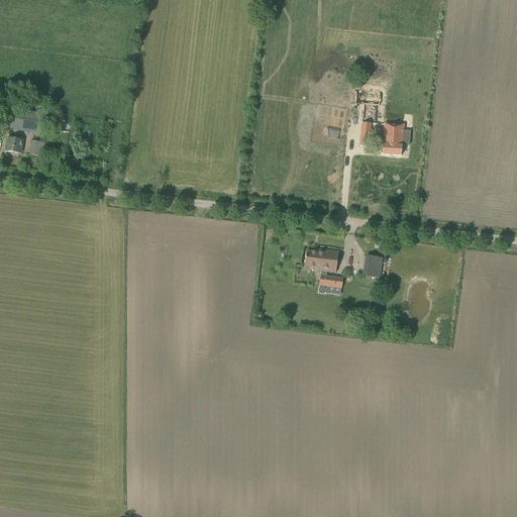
[(356,101),(366,101),(367,83),(357,83),(356,101)]
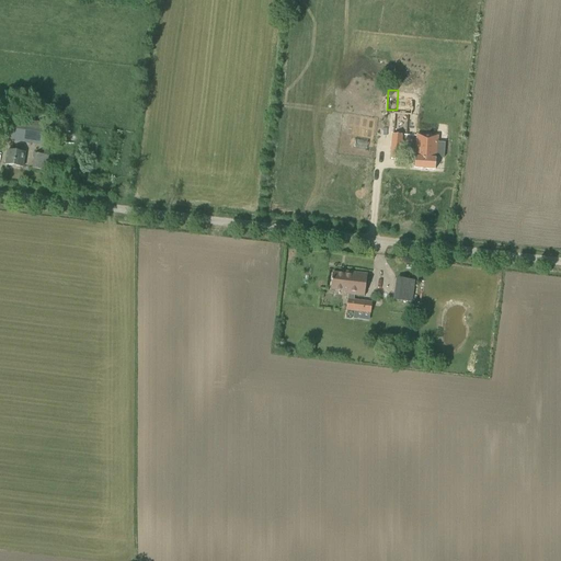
[(398,90),(398,112),(411,112),(412,90),(398,90)]
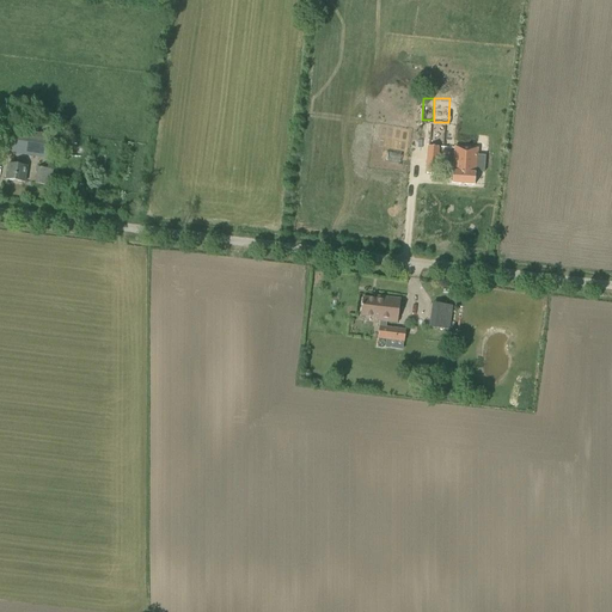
[(55,132),(56,118),(44,117),(44,122),(31,121),(30,127),(55,132)]
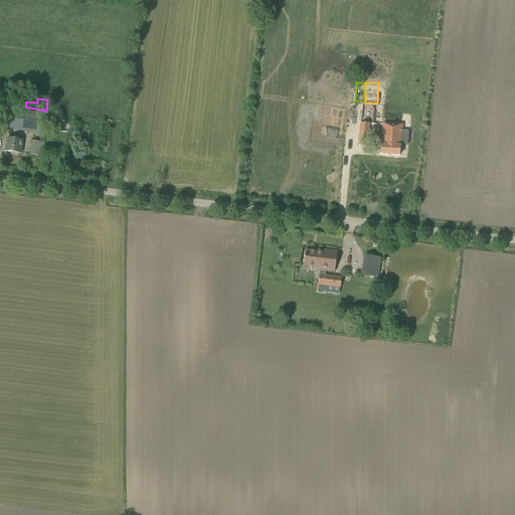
[(0,128),(44,135),(47,115),(0,108),(0,128)]
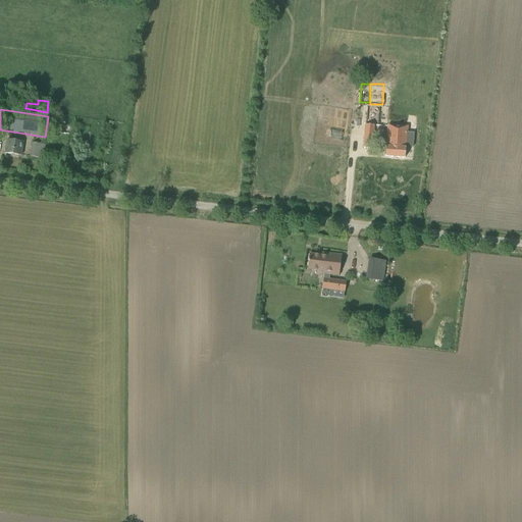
[(374,125),(365,125),(363,148),(372,149),(374,125)]
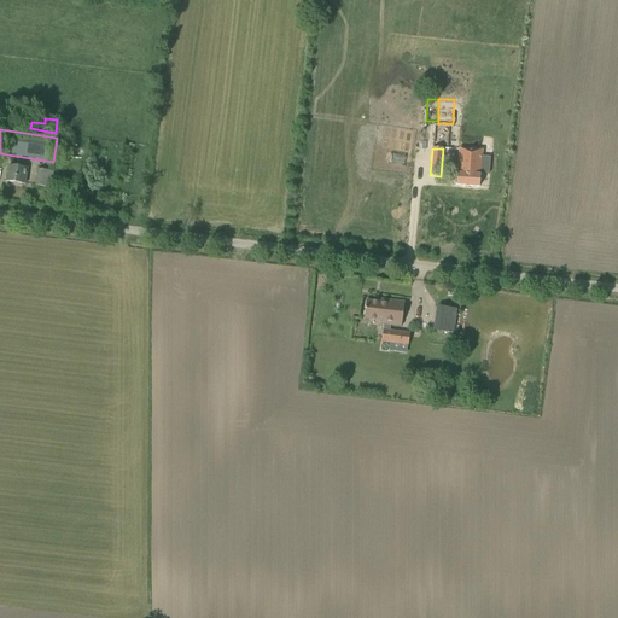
[(481,176),(482,151),(460,150),(458,175),(456,186),(479,188),(481,176)]
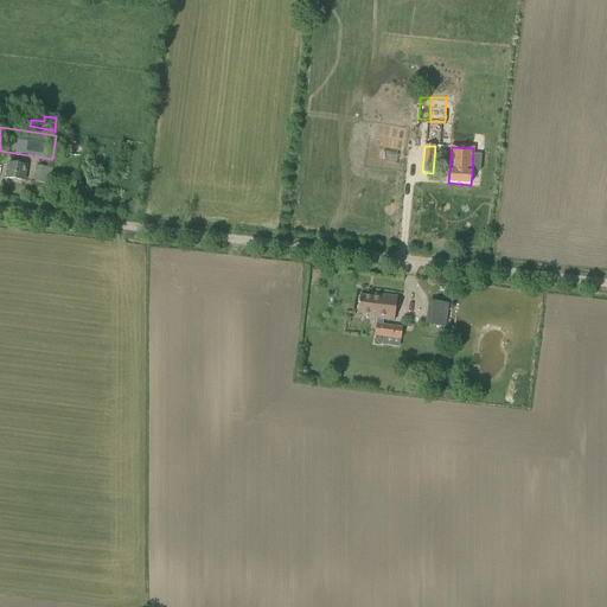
[(20,166),(21,161),(11,160),(10,164),(8,164),(6,179),(24,181),(27,166),(20,166)]
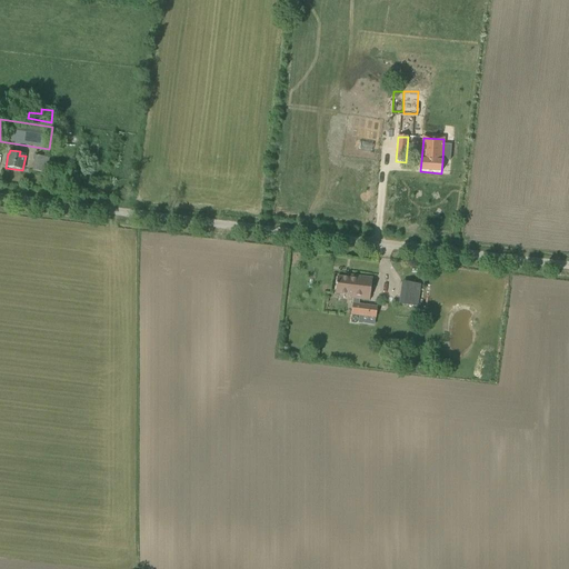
[(47,173),(48,158),(35,156),(32,171),(47,173)]
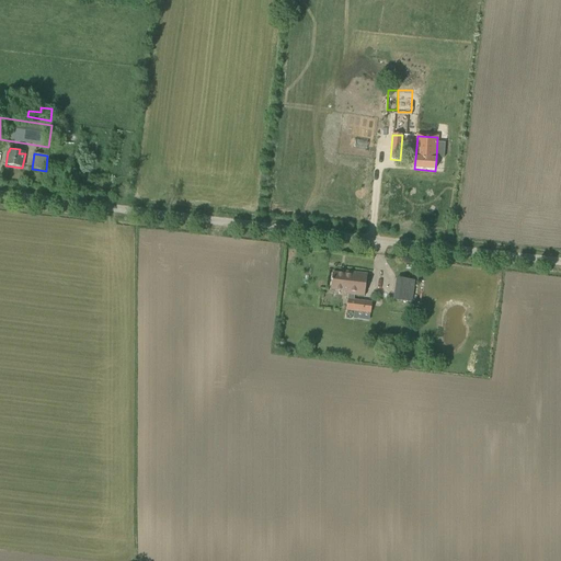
[(365,297),(368,275),(345,272),(345,275),(332,274),(330,290),(345,293),(345,295),(347,295),(345,311),(370,315),(371,302),(355,300),(355,296),(365,297)]
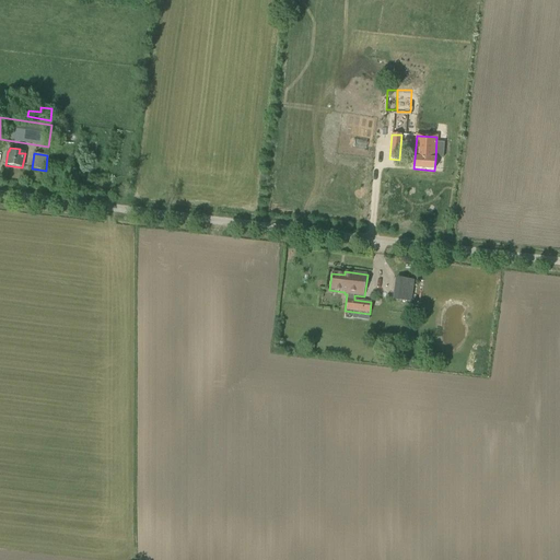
[(411,302),(415,280),(395,278),(392,300),(411,302)]
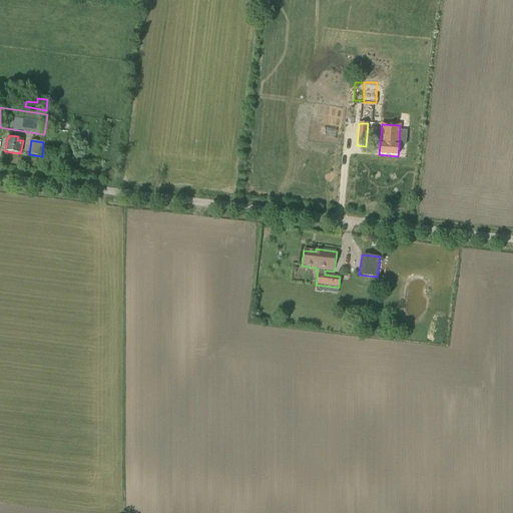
All buildings are outlined.
